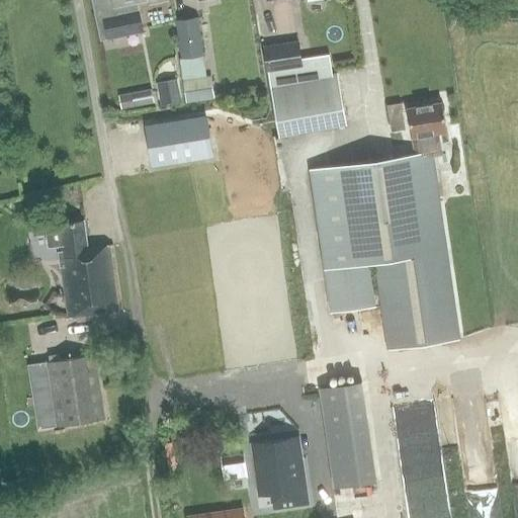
[(111,0),(113,7),(114,7),(115,13),(102,16),(102,18),(106,36),(106,39),(143,32),(137,2),(147,0),(148,0),(149,4),(165,1),(165,0),(111,0)]
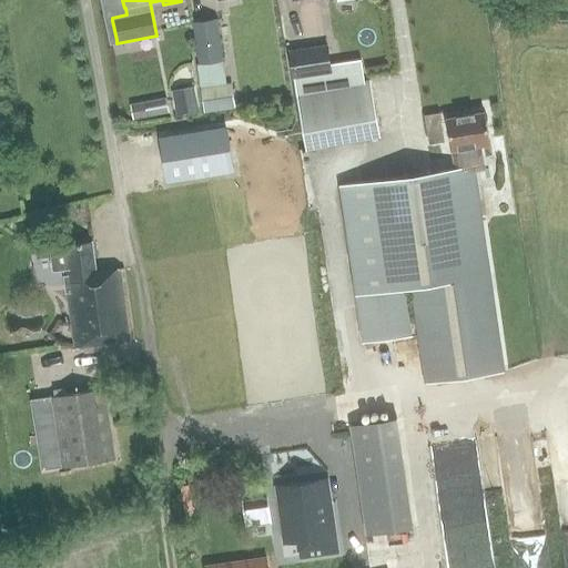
[(217,20),(191,23),(204,112),(234,108),(231,83),(226,83),(217,20)]
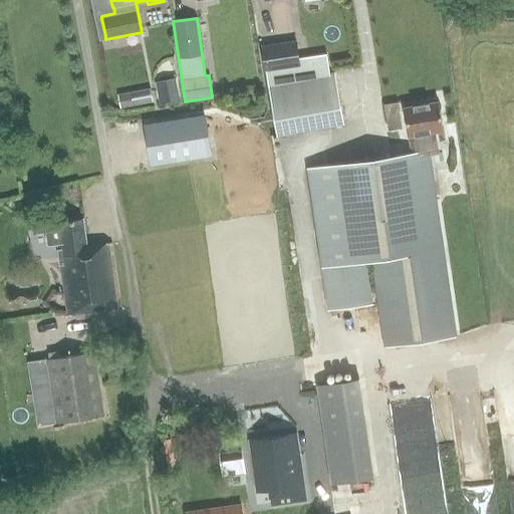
[(260,47),(267,84),(327,73),(323,56),(299,60),(295,41),(260,47)]
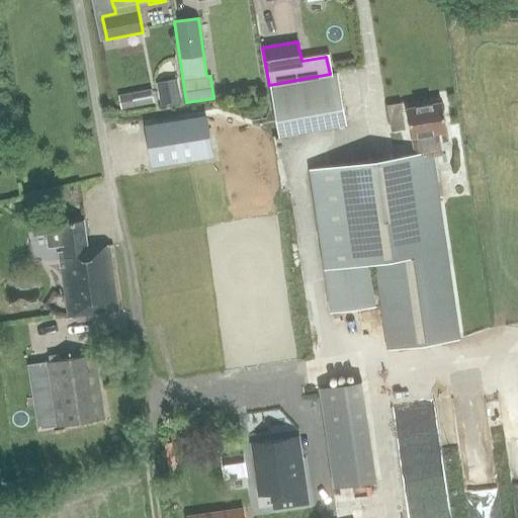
[(330,74),(269,85),(278,137),(346,123),(337,73),(330,74)]
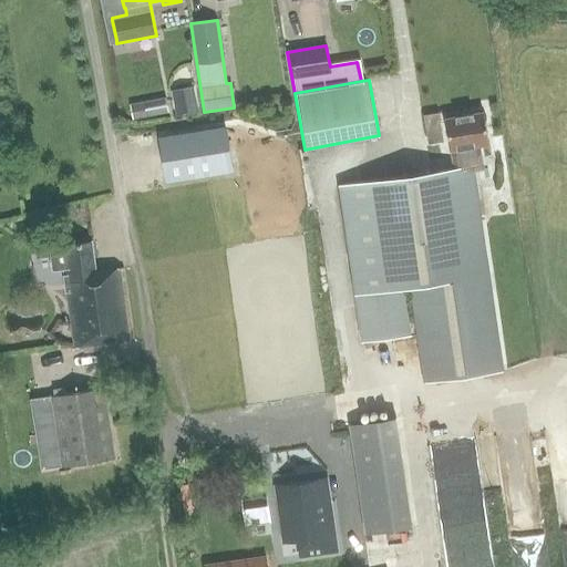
[(194,86),(171,91),(175,114),(198,110),(194,86)]
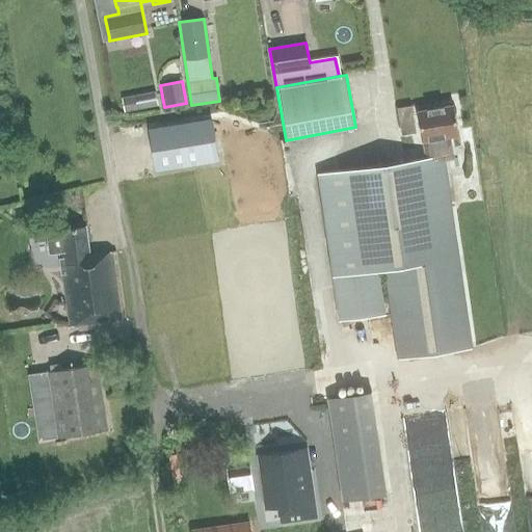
[(159,105),(156,90),(122,98),(125,112),(159,105)]
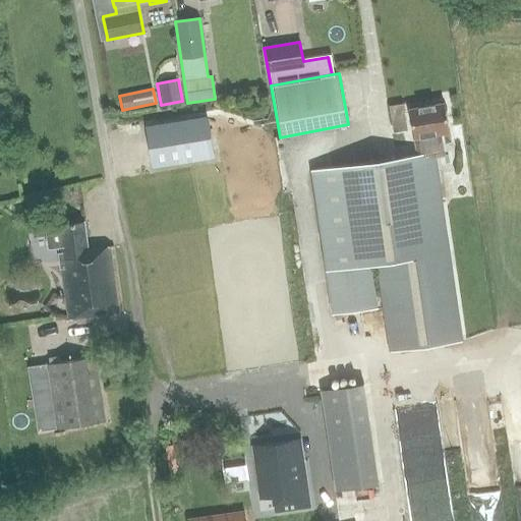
[(444,103),(409,109),(416,155),(433,153),(438,152),(443,147),(441,134),(449,132),(444,103)]
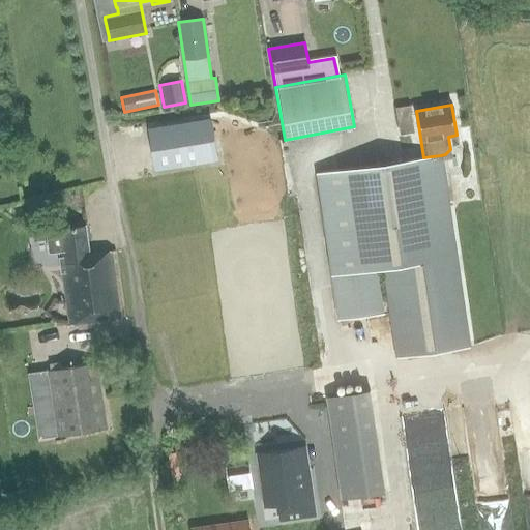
[(216,160),(209,119),(148,129),(155,171),(216,160)]
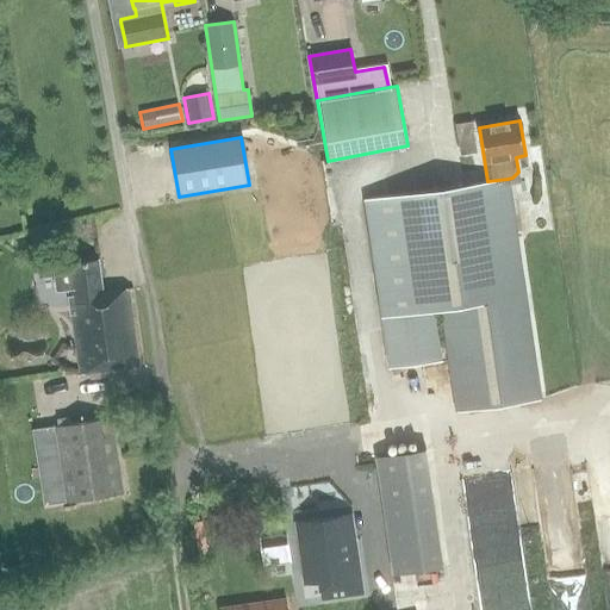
[(487,181),(365,199),(388,368),(441,361),(433,309),(442,307),(458,412),(540,400),(508,179),(487,181)]
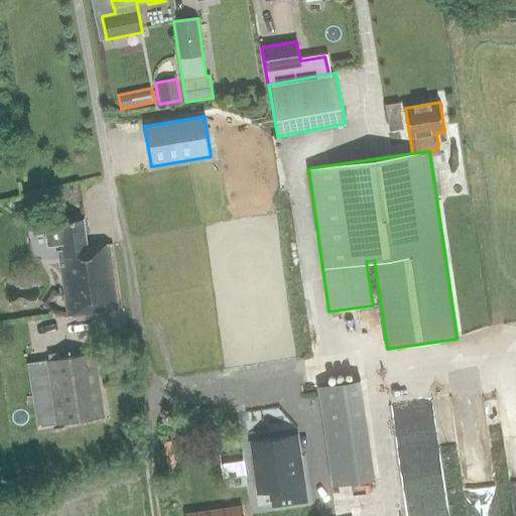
[(62,227),(47,229),(49,245),(57,244),(68,315),(121,308),(112,245),(113,245),(112,244),(87,247),(84,220),(61,223),(62,227)]
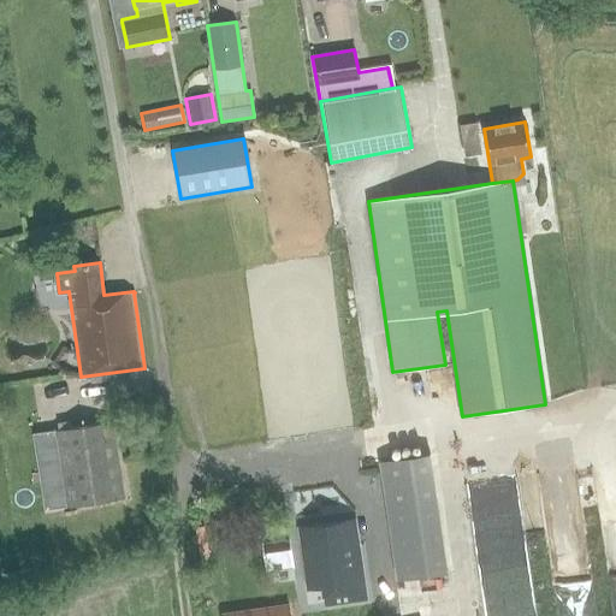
[(54,431),(66,508),(124,498),(112,422),(71,428),(70,420),(58,422),(59,430),(54,431)]
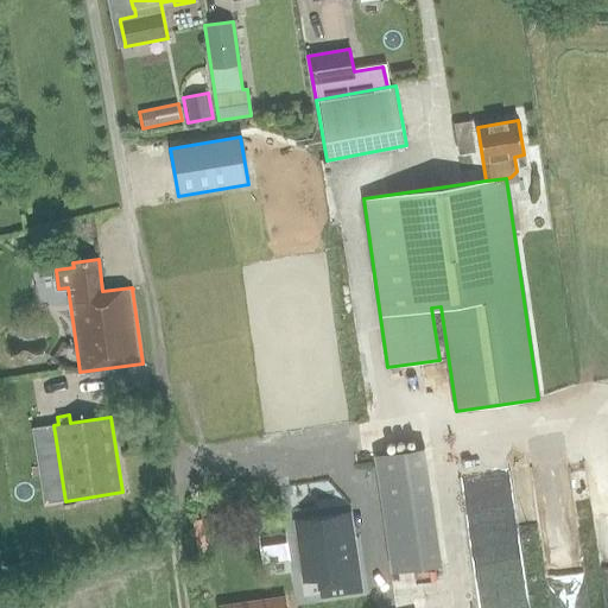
[(428,448),(377,456),(393,574),(444,565),(428,448)]
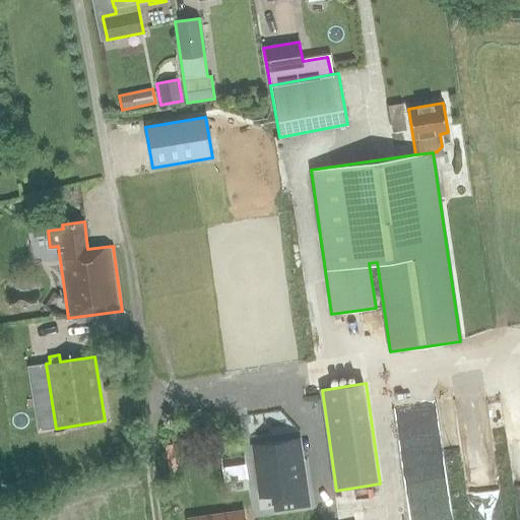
[(271,445),(253,448),(258,477),(261,476),(264,496),(273,495),(275,510),(294,507),(308,505),(304,473),(300,474),(295,439),(271,443),(271,445)]
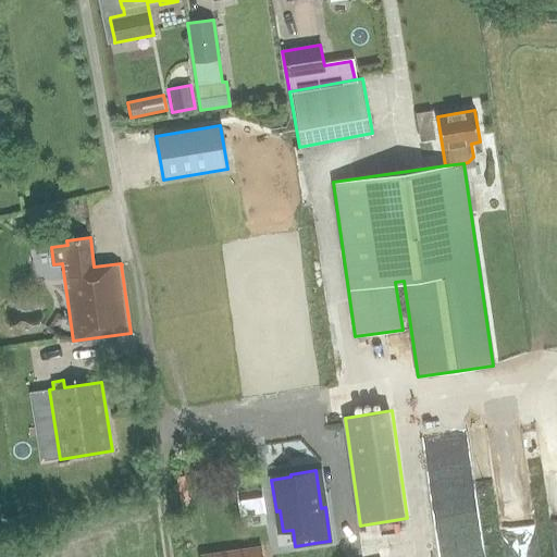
[(261,489),(237,493),(240,516),(264,512),(261,489)]
